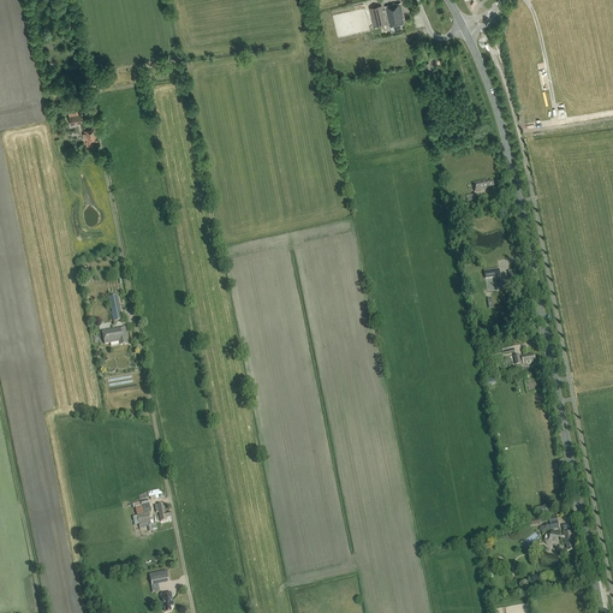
[(398,23),(402,22),(400,17),(402,16),(398,0),(384,4),(388,25),(392,24),(392,27),(398,25),(398,23)]
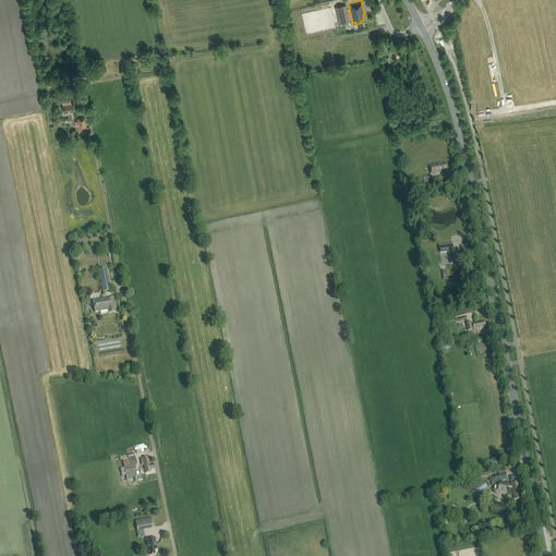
[(343,3),(334,5),(337,21),(347,19),(343,3)]
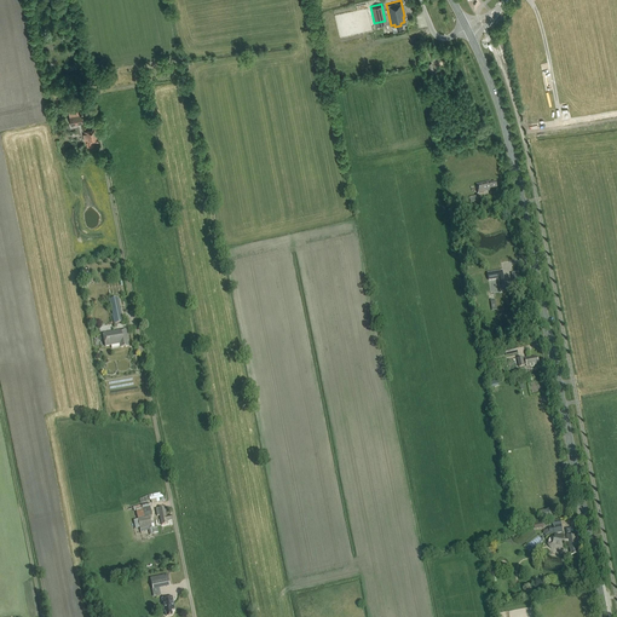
[(80,121),(79,113),(67,115),(68,124),(80,121)]
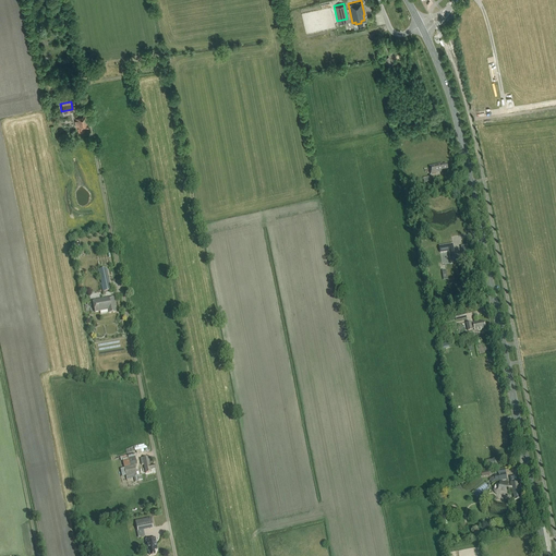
[(81,113),(82,116),(75,117),(74,117),(75,124),(76,124),(76,127),(75,127),(76,131),(82,130),(82,128),(86,127),(86,122),(84,112),(81,113)]
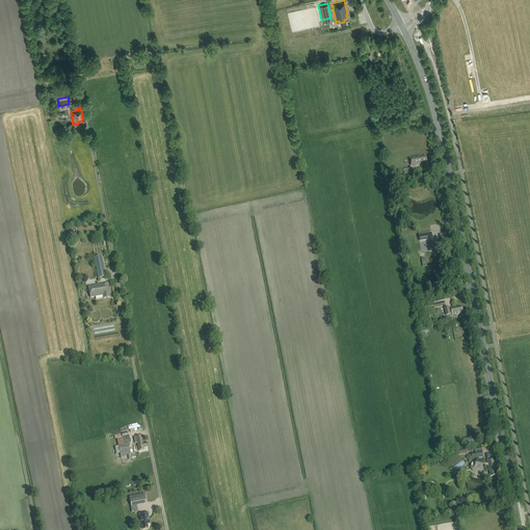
[(419,161),(425,159),(424,155),(420,156),(419,154),(407,156),(409,164),(419,162),(419,161)]
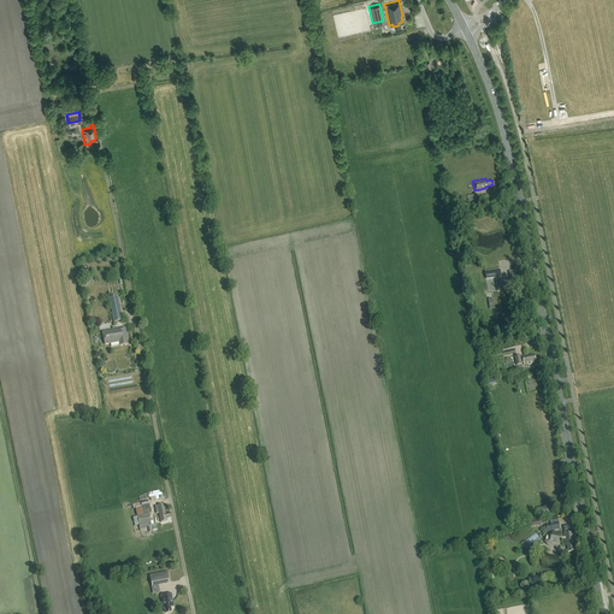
[(501,288),(497,267),(483,270),(484,277),(494,276),(496,289),(501,288)]
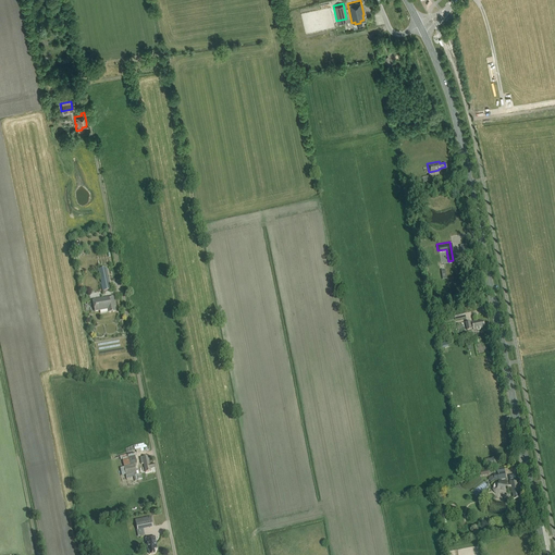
[(96,268),(100,290),(109,287),(105,266),(96,268)]
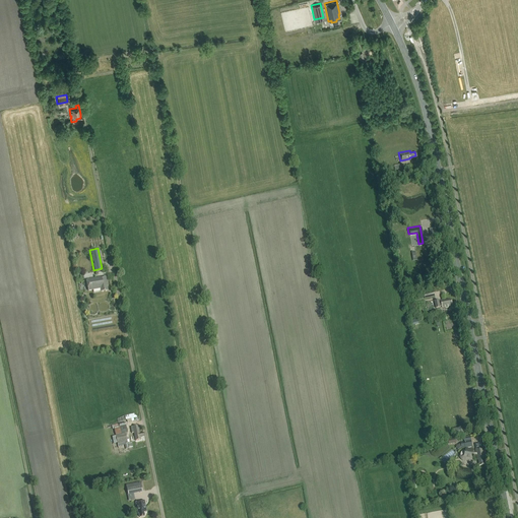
[(105,284),(106,284),(104,274),(96,276),(84,278),(86,289),(99,286),(99,290),(106,288),(105,284)]
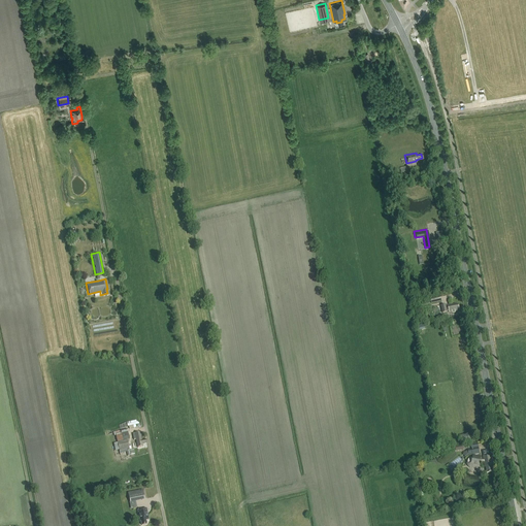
[(444,310),(447,309),(447,310),(450,309),(450,311),(454,310),(453,309),(455,309),(455,307),(457,307),(456,302),(454,303),(454,302),(446,303),(446,304),(442,304),(442,303),(438,304),(440,311),(445,310),(444,310)]
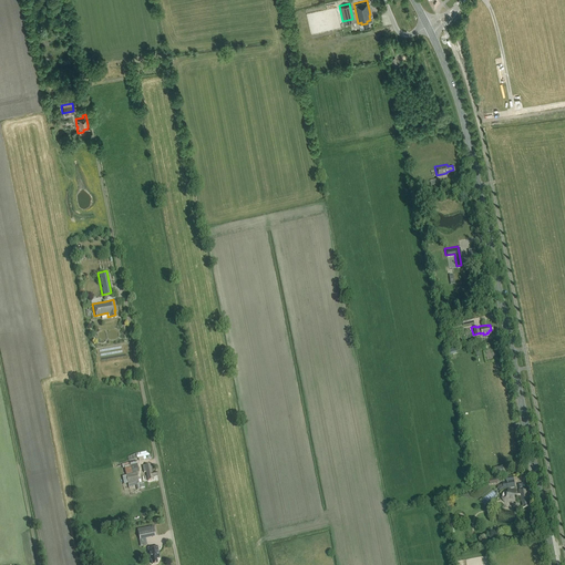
[(122,465),(124,473),(137,470),(134,459),(127,461),(120,462),(121,466),(122,465)]
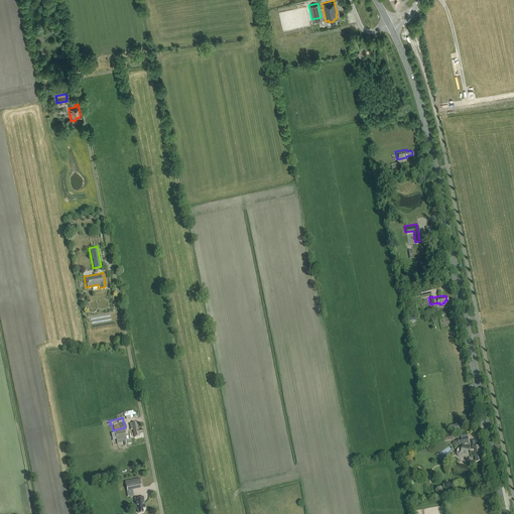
[(137,432),(141,431),(141,427),(137,428),(135,420),(130,421),(128,422),(129,428),(131,427),(132,435),(138,434),(137,432)]
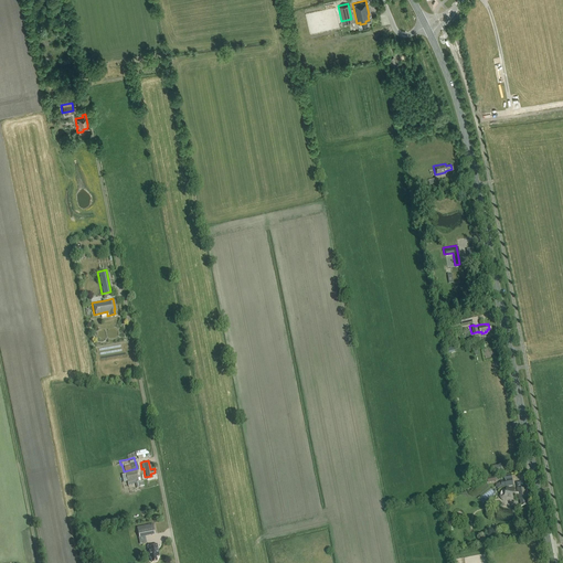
[(501,463),(495,464),(490,465),(492,473),(502,470),(501,463)]
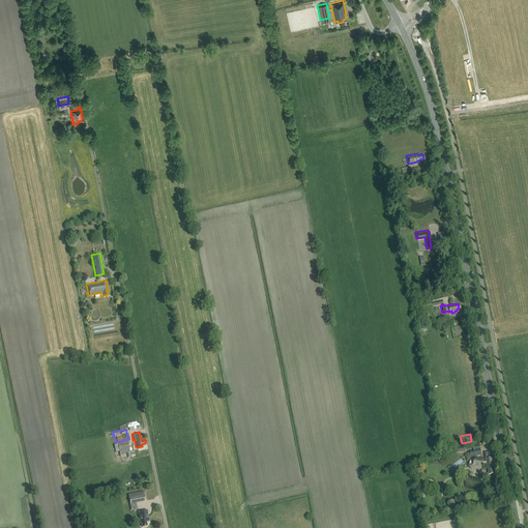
[(112,443),(113,450),(117,449),(118,453),(120,453),(120,452),(125,451),(125,456),(133,453),(133,450),(128,450),(128,449),(127,449),(127,448),(129,448),(128,444),(126,444),(125,440),(116,442),(116,443),(112,443)]
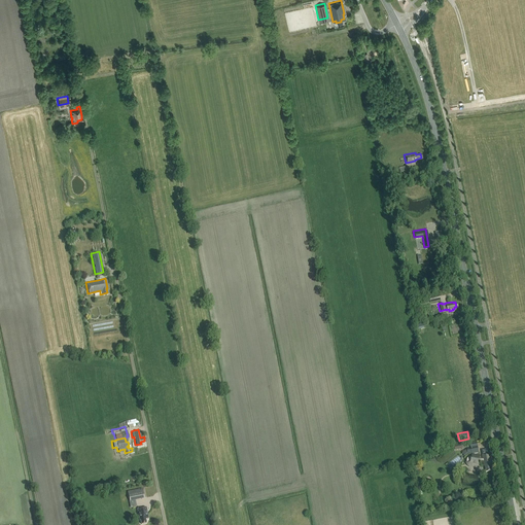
[(465,447),(460,451),(463,455),(466,452),(469,451),(469,452),(477,451),(476,443),(468,444),(468,446),(465,447)]
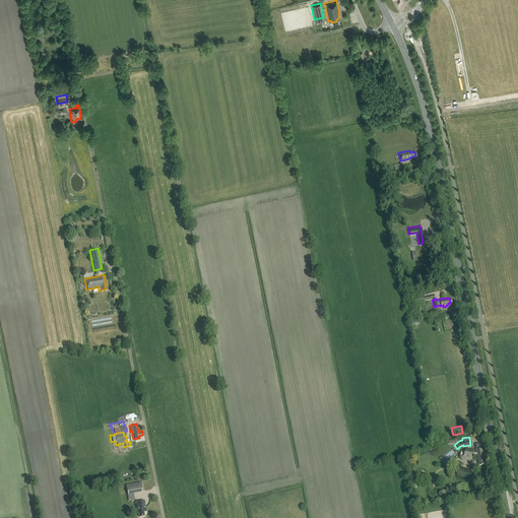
[(473,448),(474,452),(470,451),(470,449),(464,448),(464,449),(462,449),(460,450),(459,451),(458,453),(458,455),(458,456),(459,458),(461,459),(463,459),(465,458),(465,457),(470,457),(470,453),(474,454),(475,458),(476,458),(477,465),(483,464),(482,457),(484,457),(483,453),(482,446),(473,448)]
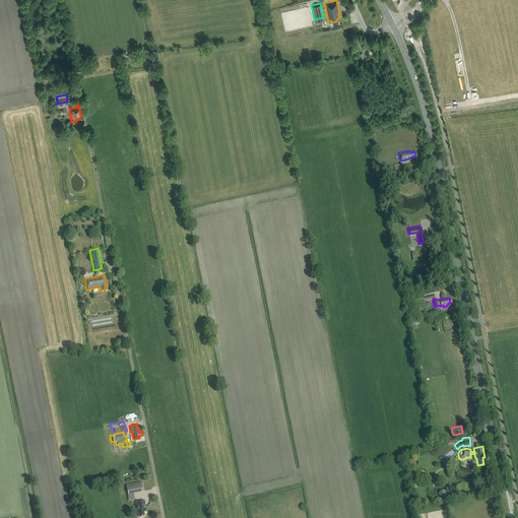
[(138,480),(124,483),(126,493),(140,490),(138,480)]
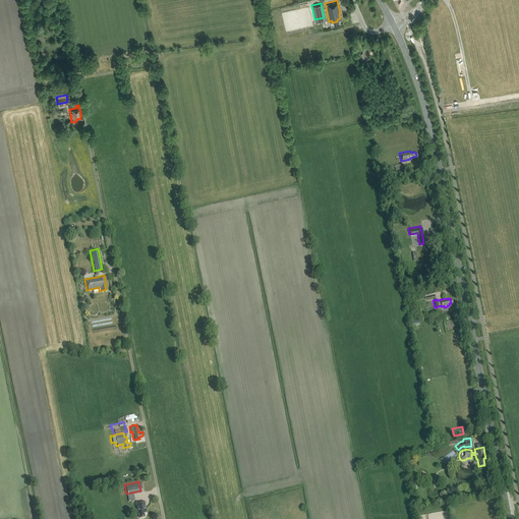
[(141,512),(145,511),(142,500),(134,502),(136,513),(137,513),(137,516),(142,515),(141,512)]
